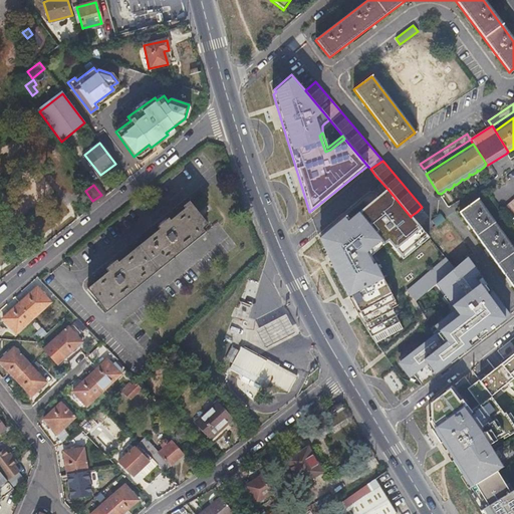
[(75,202),(79,197),(68,189),(64,194),(75,202)]
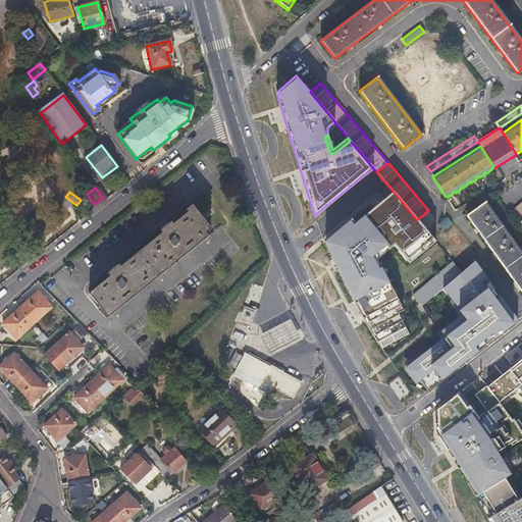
[(431,238),(417,220),(394,192),(386,197),(382,201),(383,203),(374,210),(372,209),(370,211),(372,213),(365,218),(363,216),(353,225),(349,221),(327,241),(331,251),(330,251),(329,252),(334,263),(336,262),(342,272),(338,273),(357,308),(359,307),(360,306),(364,314),(361,316),(377,343),(405,327),(398,313),(403,310),(384,275),(382,277),(374,262),(372,263),(371,260),(371,257),(386,244),(390,248),(394,245),(406,260),(431,238)]
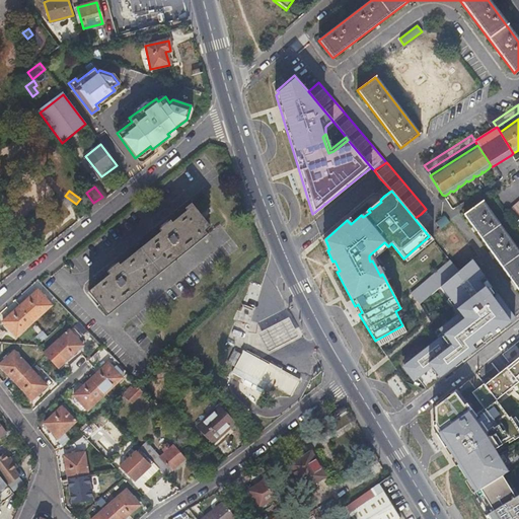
[(380,200),(370,208),(372,209),(381,202),(380,200)]
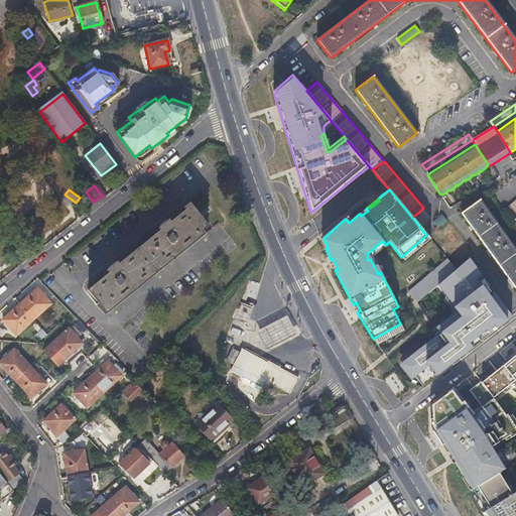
[(515,199),(503,211),(512,222),(515,218),(515,199)]
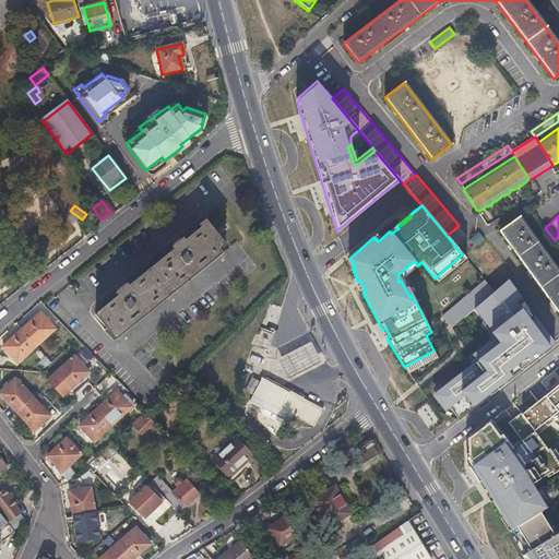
[(558,272),(520,217),(499,232),(558,313),(558,272)]
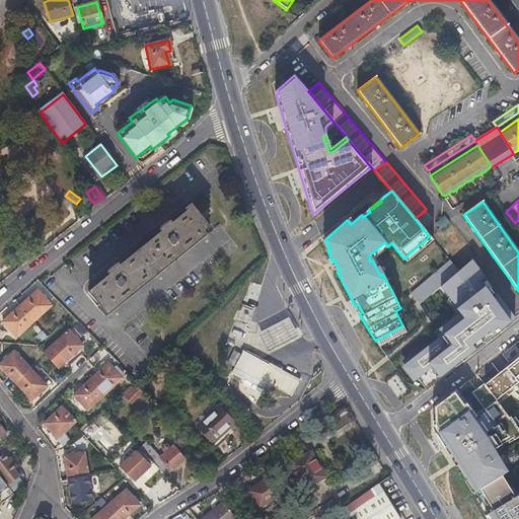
[(159,232),(118,266),(117,264),(105,273),(107,276),(87,292),(106,315),(207,234),(202,229),(207,225),(190,204),(182,209),(184,212),(169,223),(168,222),(158,230),(159,232)]
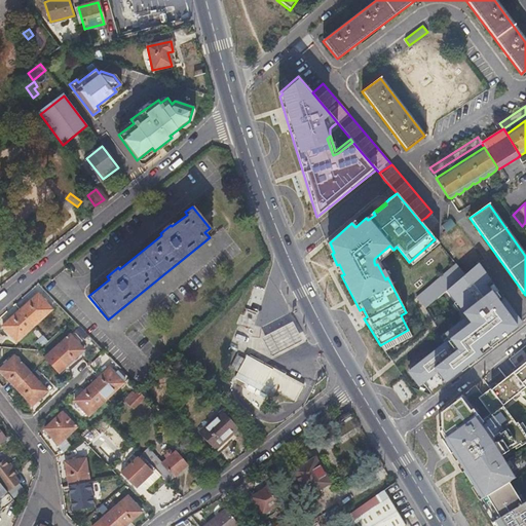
[(426,217),(420,221),(429,231),(435,226),(426,217)]
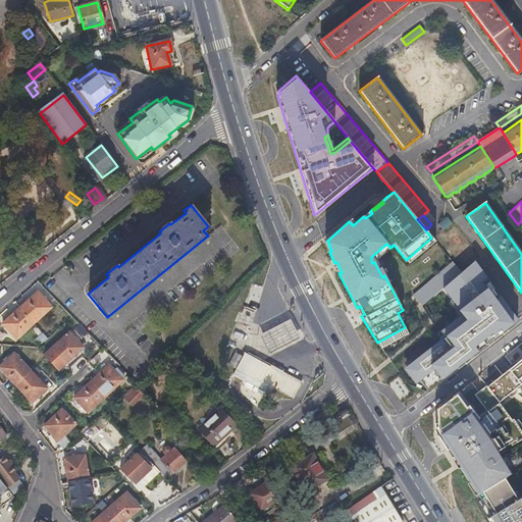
[(437,224),(442,231),(452,224),(447,217),(437,224)]
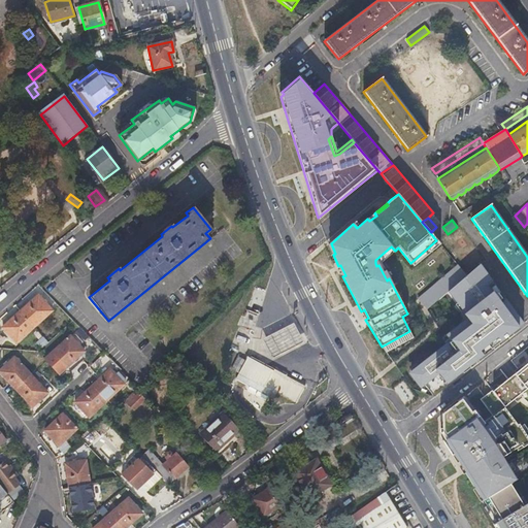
[(436,240),(410,263),(414,266),(440,244),(436,240)]
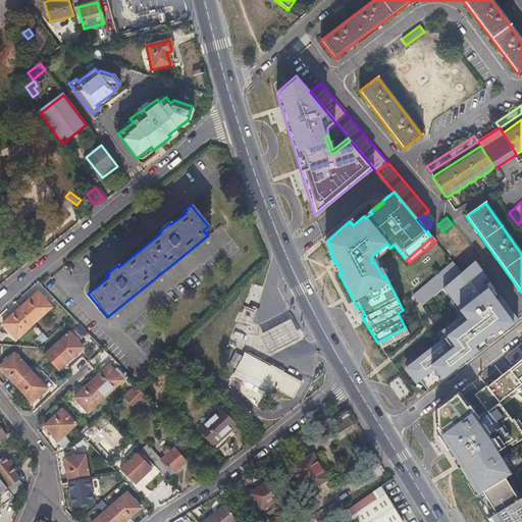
[(371,260),(372,263),(374,262),(382,277),(384,275),(386,274),(382,268),(380,268),(376,260),(390,248),(386,244),(371,257),(371,260)]
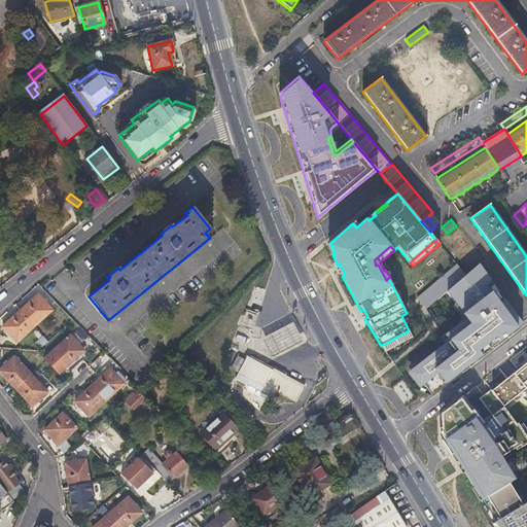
[(433,398),(526,325),(526,318),(482,261),(466,274),(459,265),(417,296),(426,309),(449,291),(468,317),(445,336),(450,341),(412,371),(433,398)]
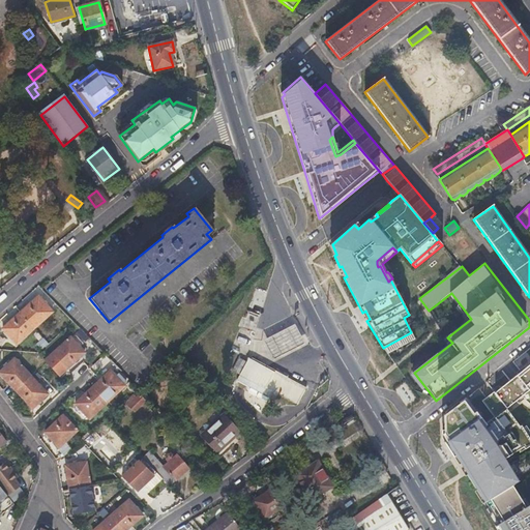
[(38,296),(21,313),(34,328),(52,313),(38,296)]
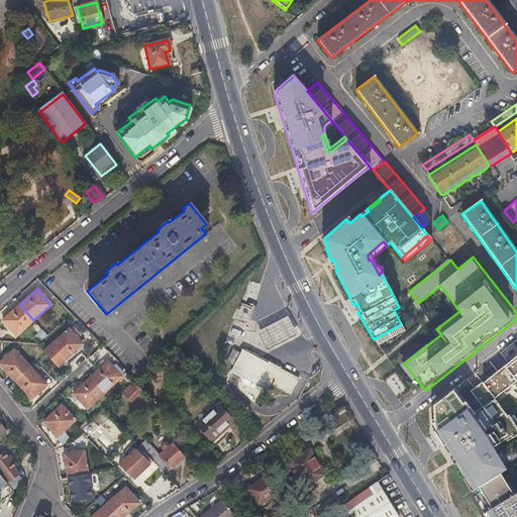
[(33,320),(20,305),(2,320),(15,336),(33,320)]
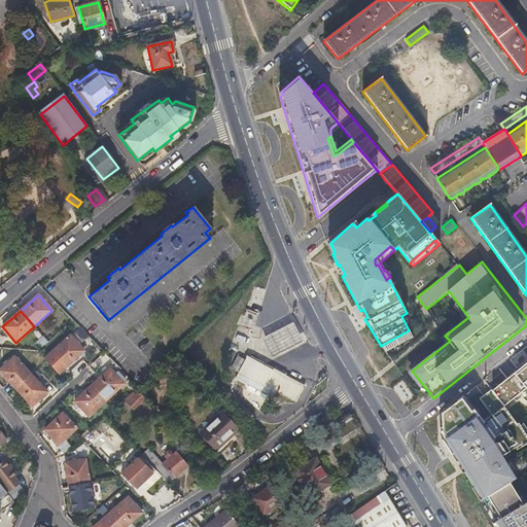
[(409,330),(381,346),(385,352),(413,338),(409,330)]
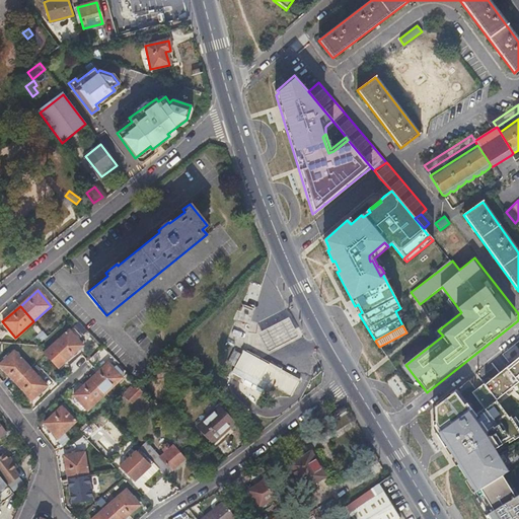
[(35,336),(41,342),(48,336),(43,330),(35,336)]
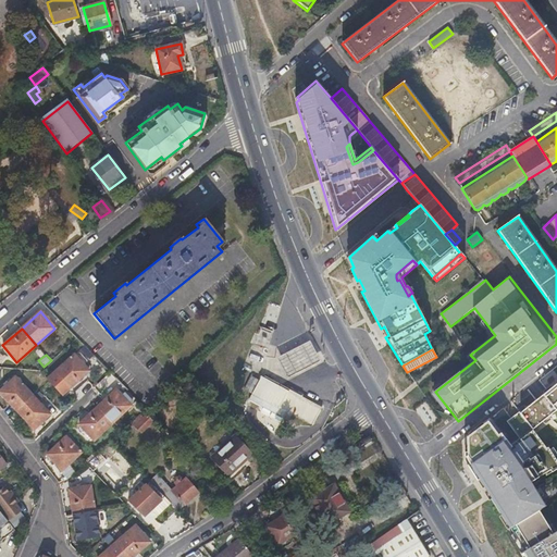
[(74,355),(47,379),(49,381),(61,395),(89,371),(74,355)]
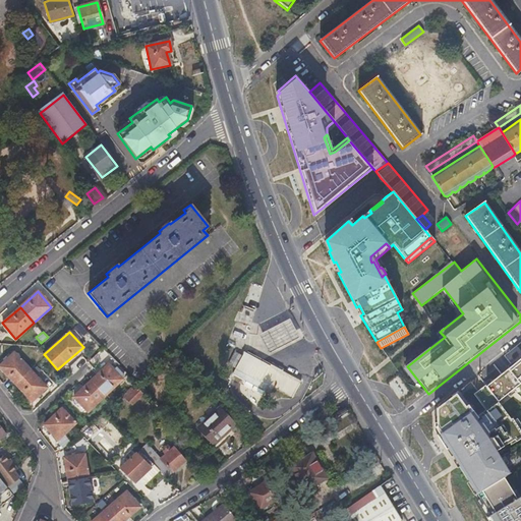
[(520,374),(520,346),(508,356),(520,374)]
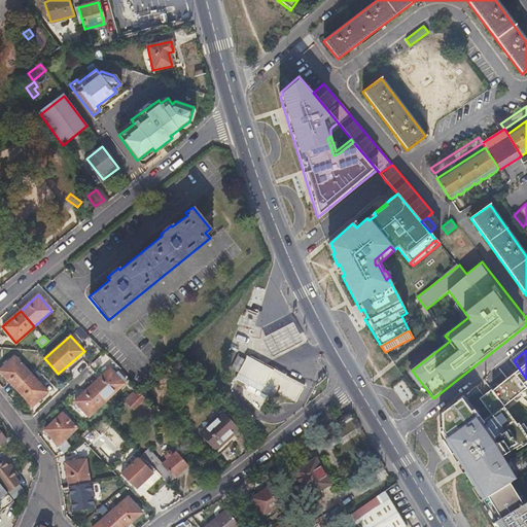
[(99,377),(111,367),(102,355),(90,365),(99,377)]
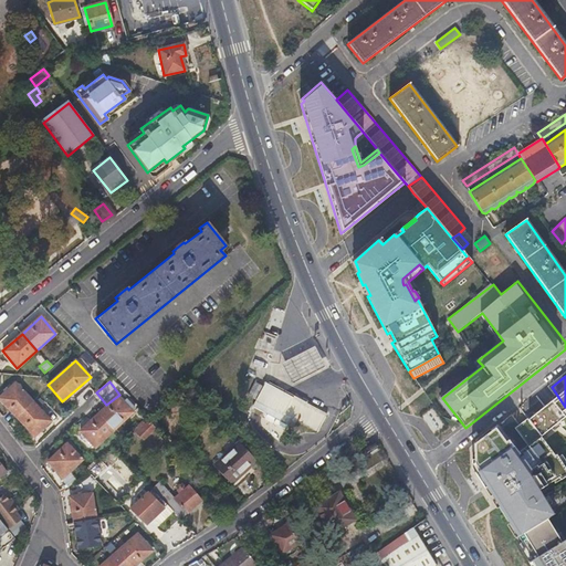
[(0,397),(0,399),(17,417),(33,401),(16,383),(0,397)]
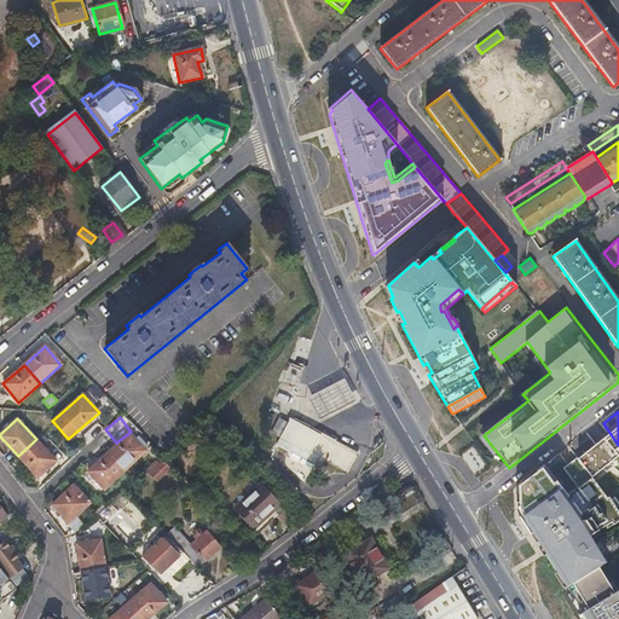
[(347,472),(356,455),(290,418),(287,423),(278,418),(271,433),(310,455),(311,452),(347,472)]
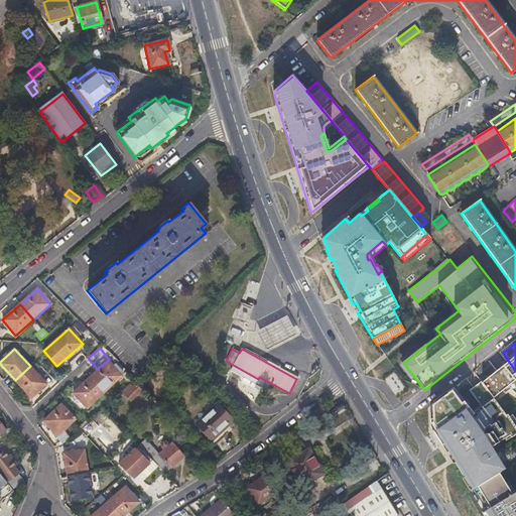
[(486,363),(507,396),(502,399),(507,407),(515,402),(515,382),(499,355),(486,363)]
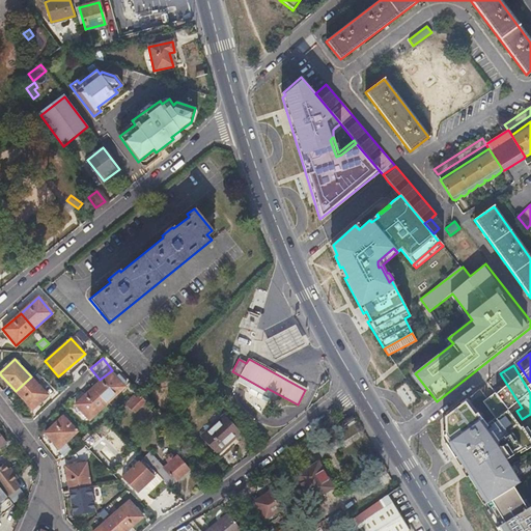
[(110,371),(92,388),(107,403),(124,387),(110,371)]
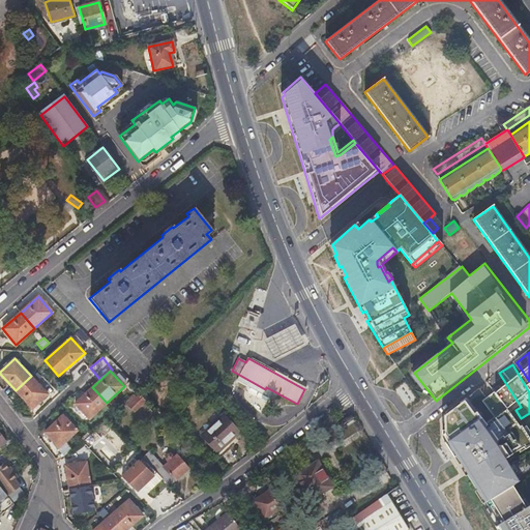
[(31,376),(16,390),(32,408),(47,394),(31,376)]
